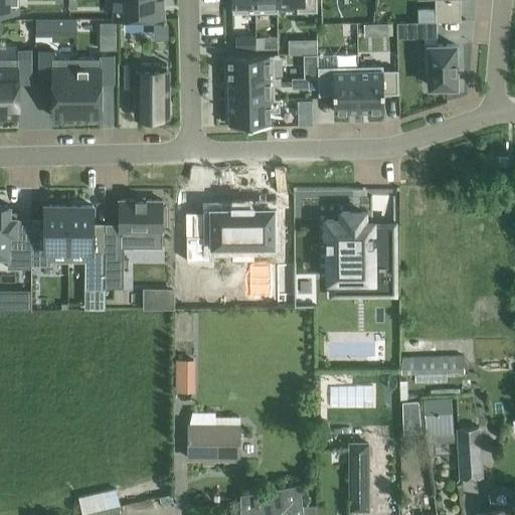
[(0,0),(0,11),(17,12),(17,0),(0,0)]
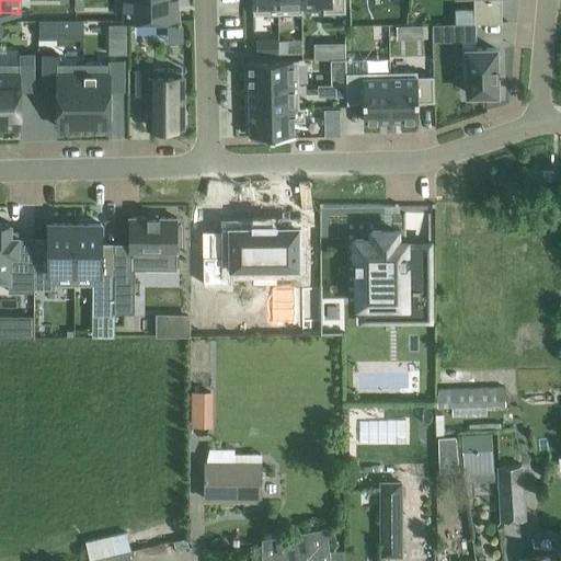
[(178,0),(124,0),(125,20),(179,19),(178,0)]
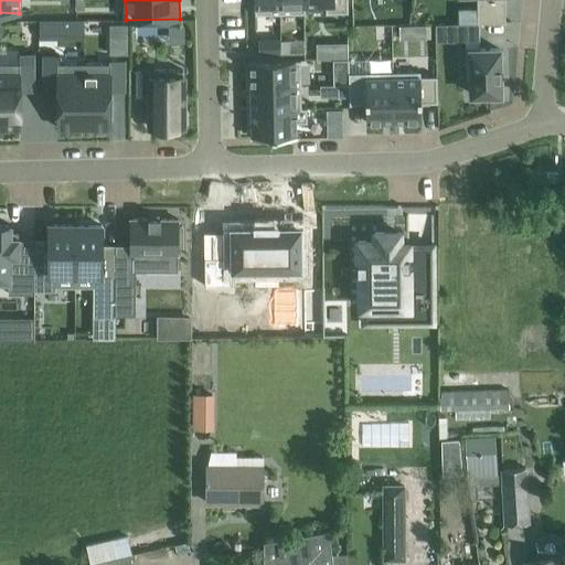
[(279,0),(254,0),(255,14),(280,13),(279,0)]
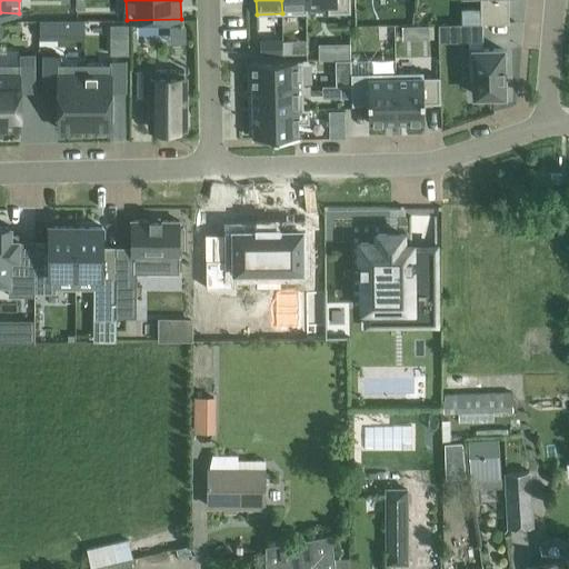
[(305,0),(281,0),(282,13),(307,13),(307,8),(306,8),(305,0)]
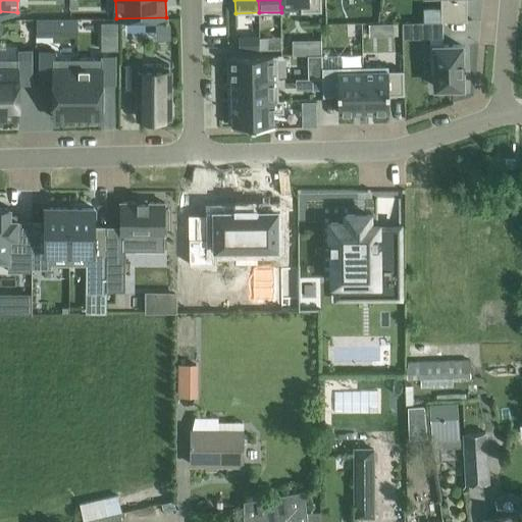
[(279,0),(280,7),(281,7),(301,7),(301,11),(321,11),(321,0),(279,0)]
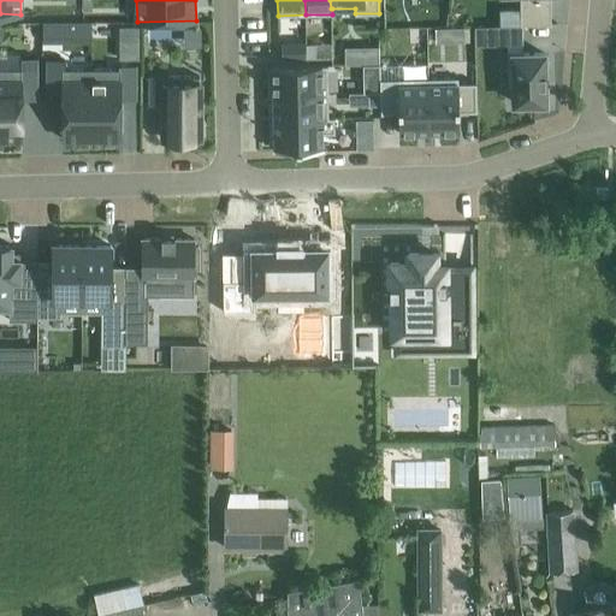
[(92,42),(92,22),(82,22),(73,22),(42,22),(42,42),(92,42)]
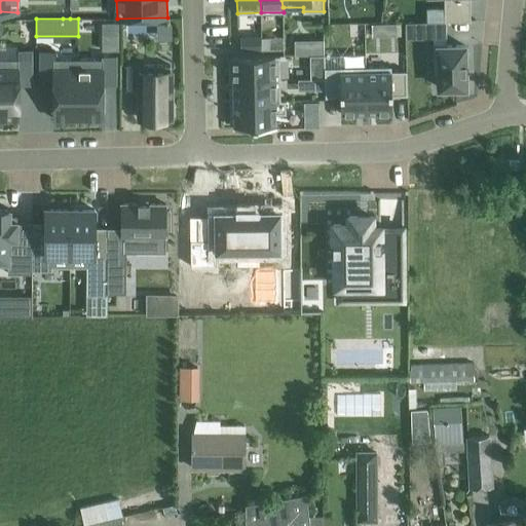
[(446,22),(433,22),(434,38),(434,46),(434,73),(439,73),(439,87),(465,87),(464,45),(447,45),(446,22)]
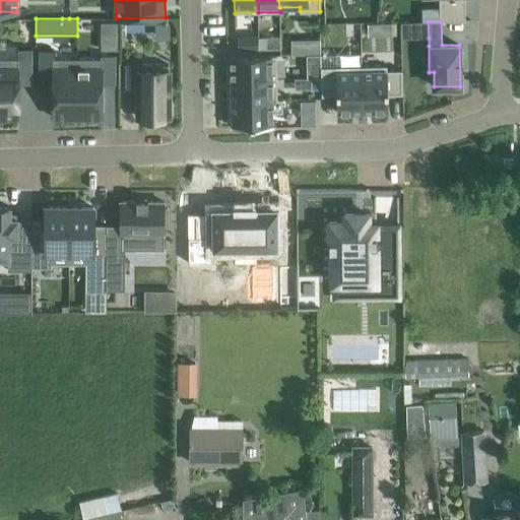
[(118,49),(118,22),(101,22),(101,49),(118,49)]
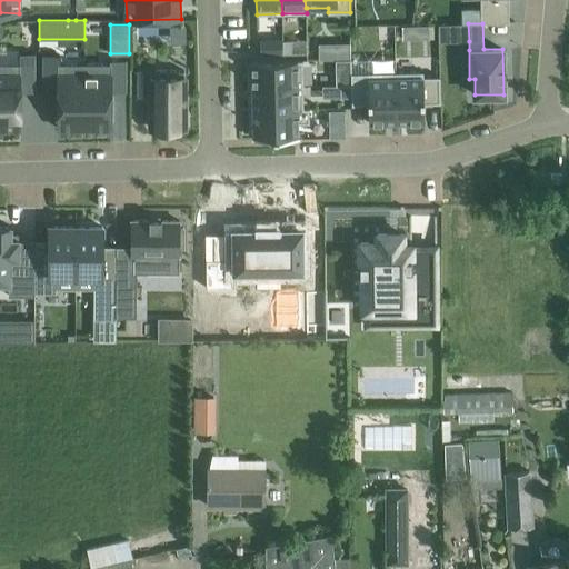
[(429,27),(416,27),(416,40),(429,40),(429,27)]
